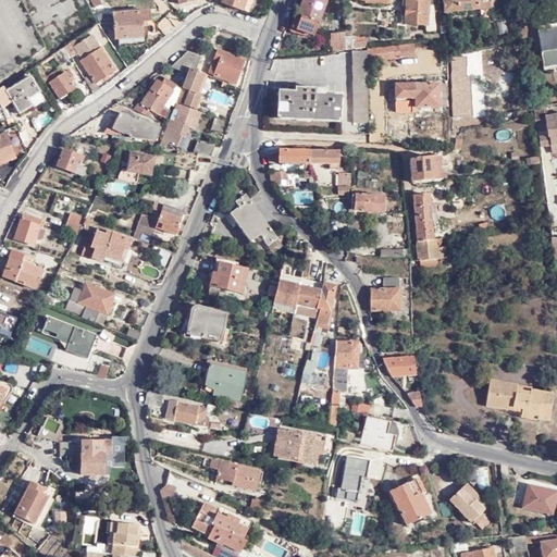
[(224,0),(224,3),(243,10),(246,0),(224,0)]
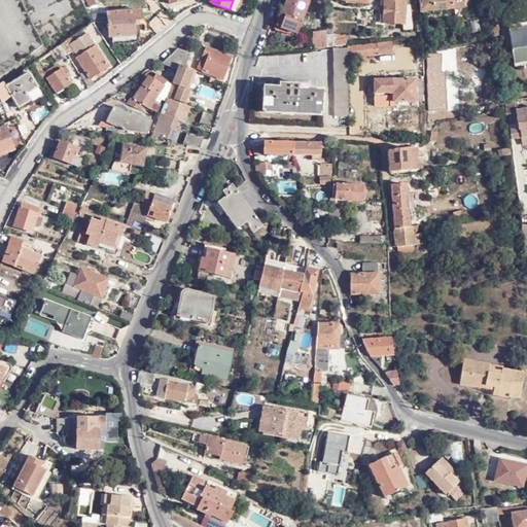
[(233,0),(230,9),(237,11),(240,0),(233,0)]
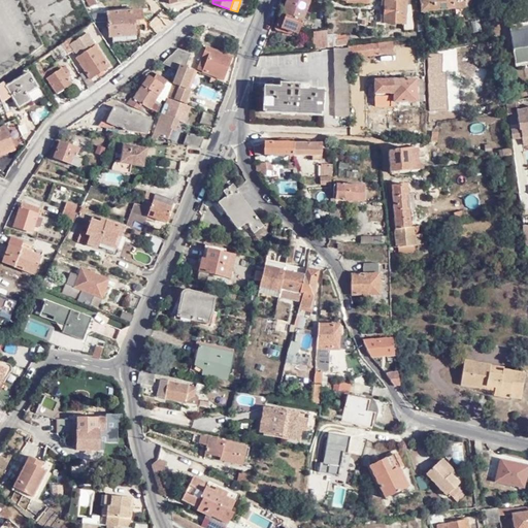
[(288,0),(278,25),(299,32),(311,0),(288,0)]
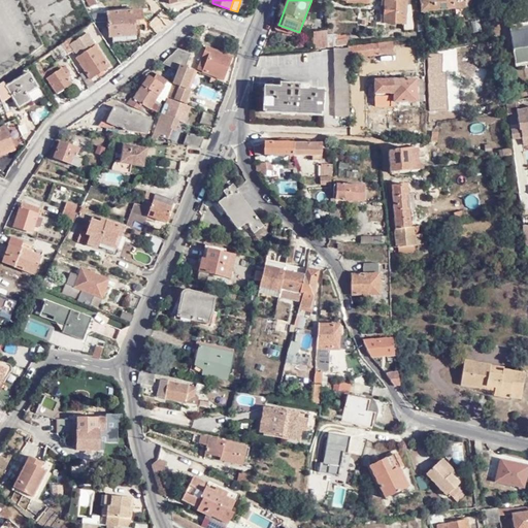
[(386,0),(385,22),(405,22),(404,28),(415,28),(413,7),(406,7),(406,0),(386,0)]
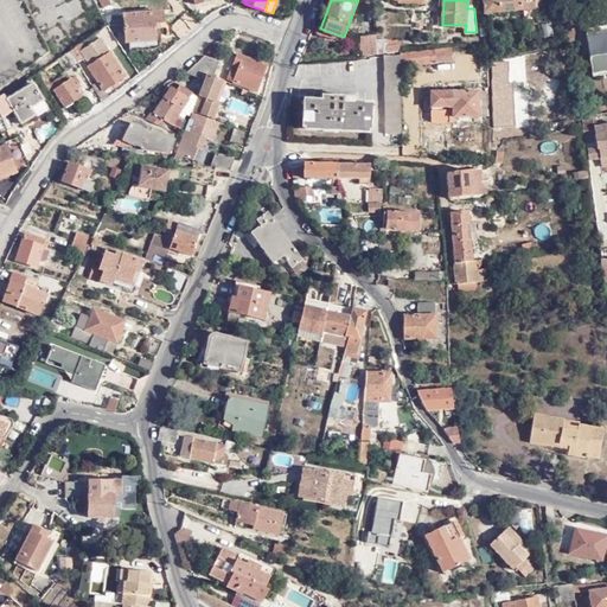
[(481,0),(484,6),(485,13),(542,4),(541,0),(481,0)]
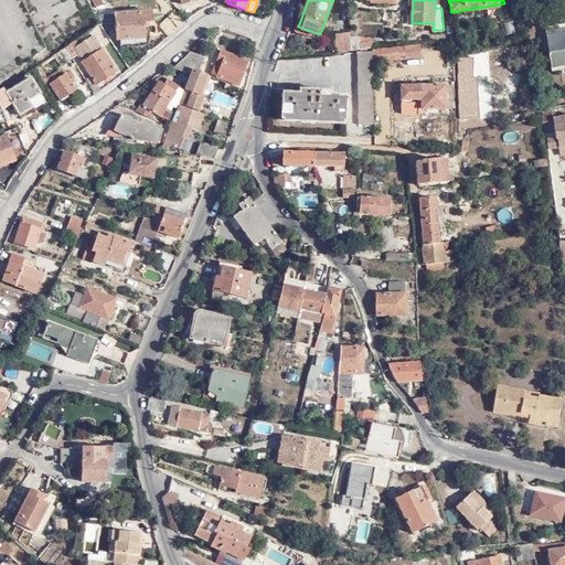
[(96,14),(100,22),(104,29),(115,29),(116,40),(146,38),(146,22),(153,22),(152,9),(115,11),(115,13),(96,14)]
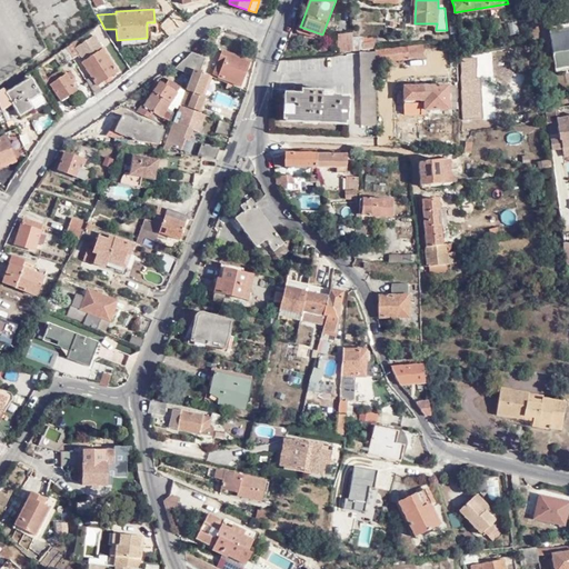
[(363,32),(379,35),(380,25),(366,22),(363,32)]
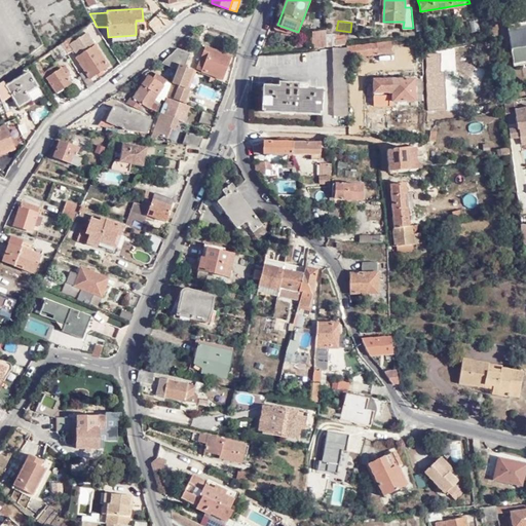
[(525,23),(506,26),(513,65),(525,62),(525,23)]
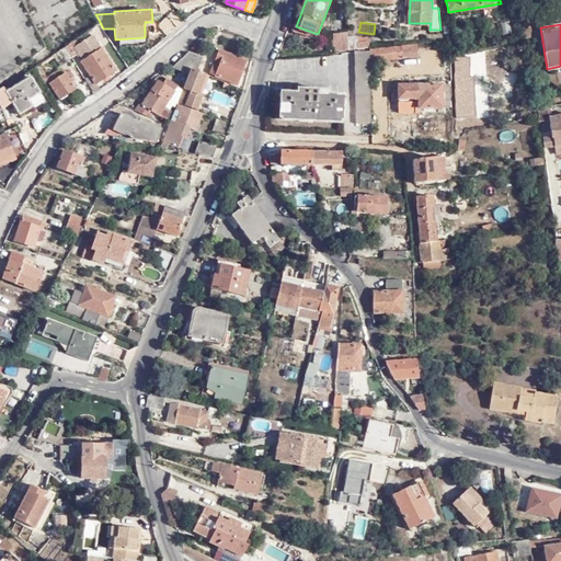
[(347,37),(347,33),(335,35),(333,35),(332,53),(335,52),(347,50),(347,37)]
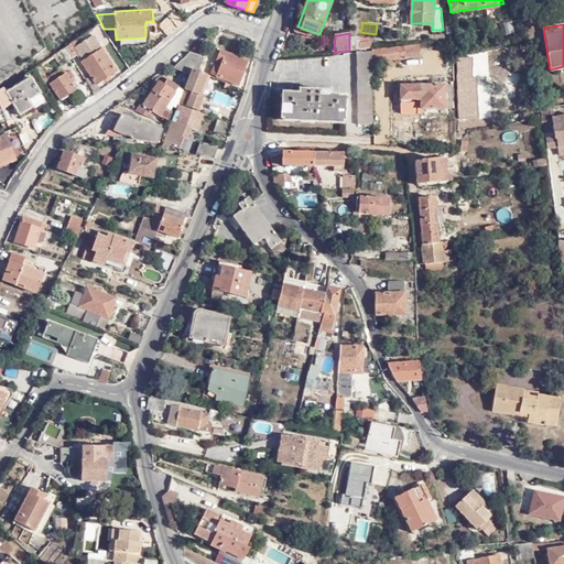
[(94,83),(95,82),(114,68),(99,47),(97,49),(94,44),(90,36),(73,47),(69,43),(64,46),(69,56),(76,52),(78,55),(82,58),(79,61),(88,74),(94,83)]
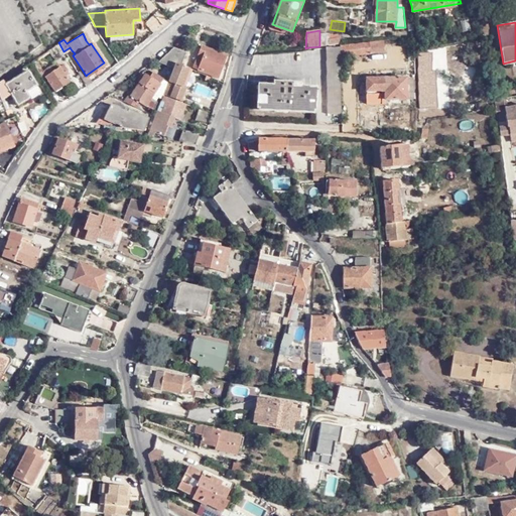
[(58,42),(46,50),(51,57),(58,52),(59,54),(63,51),(58,42)]
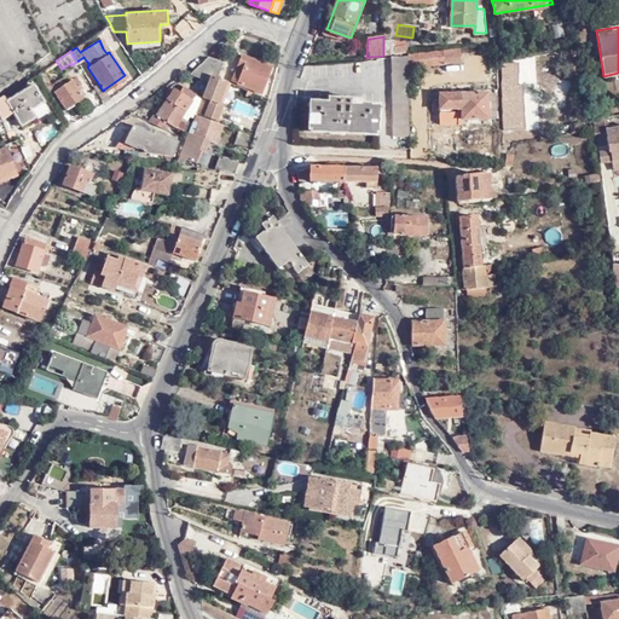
[(406,56),(409,68),(444,64),(443,51),(406,56)]
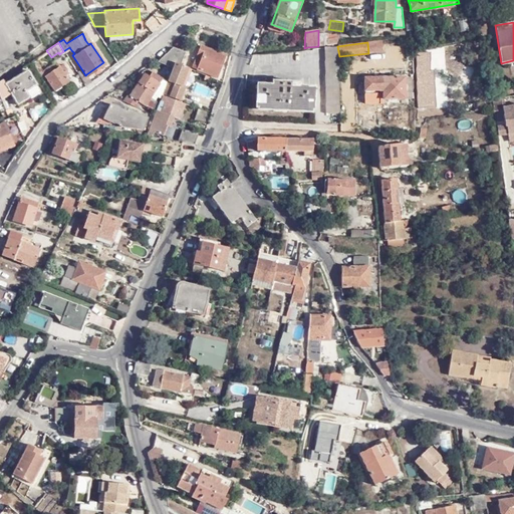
[(340,114),(339,56),(337,46),(326,48),(327,114),(340,114)]
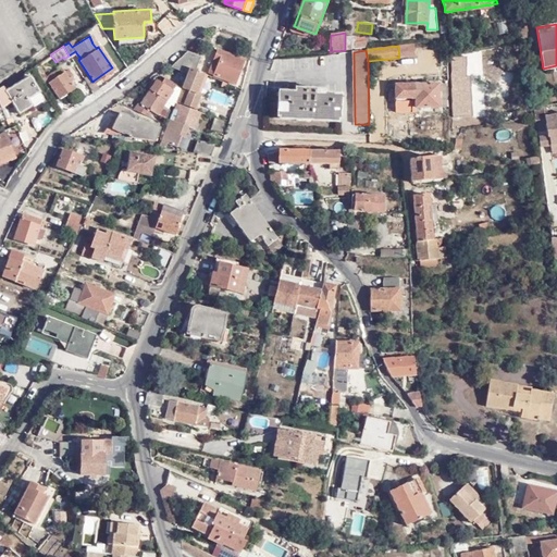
[(218,63),(213,76),(236,86),(245,62),(218,51),(213,60),(218,63)]
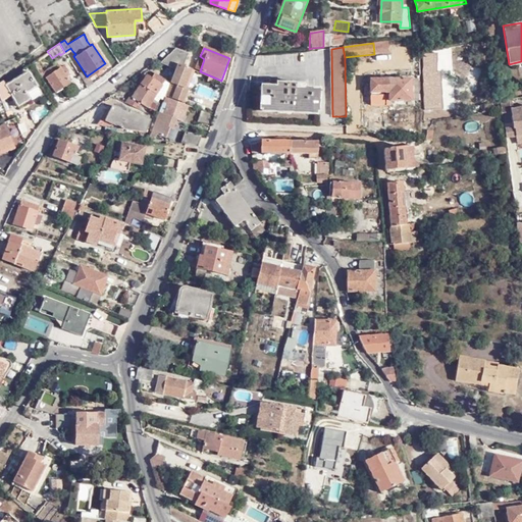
[(173,69),(174,69),(175,68),(176,65),(181,67),(184,67),(189,54),(176,49),(160,63),(173,69)]
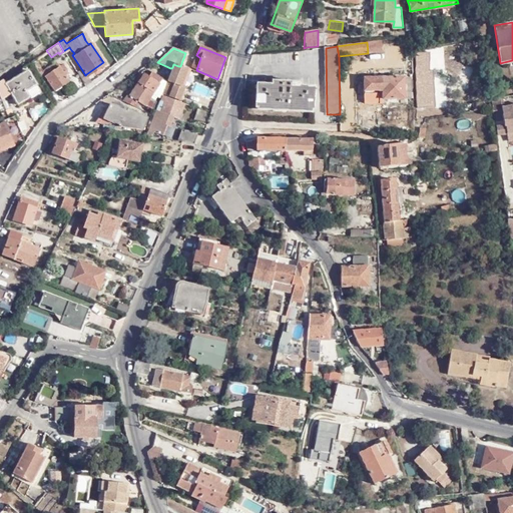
[(418,63),(424,63),(423,52),(418,52),(415,70),(417,108),(436,107),(434,70),(424,70),(419,71),(418,63)]
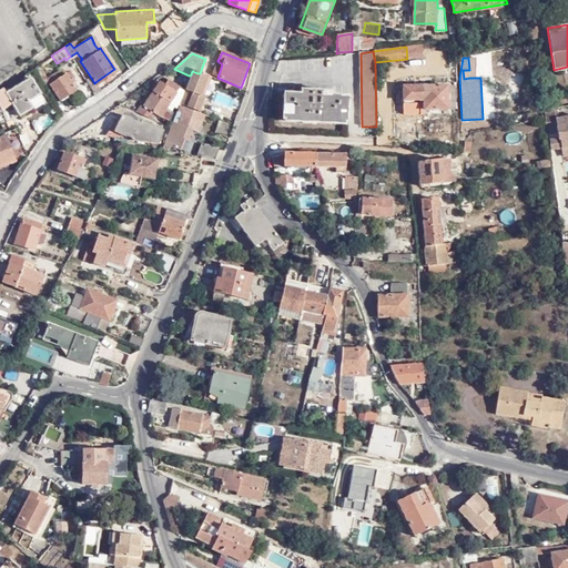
[(212,75),(217,78),(222,64),(217,61),(212,75)]
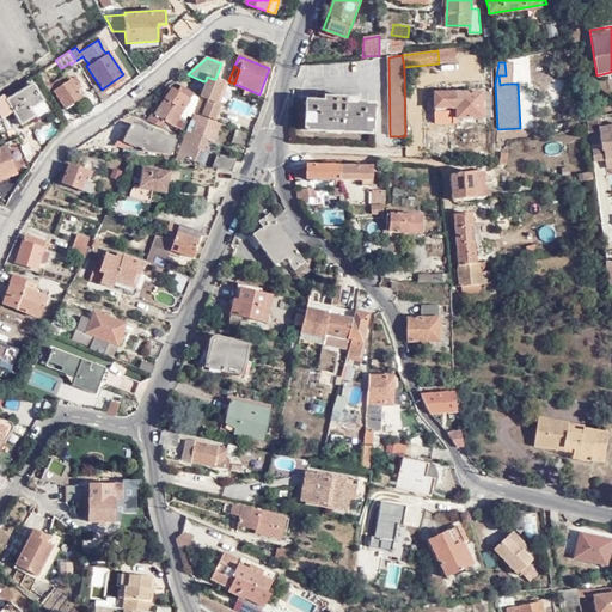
[(41,69),(35,74),(47,95),(51,91),(53,90),(49,84),(41,69)]
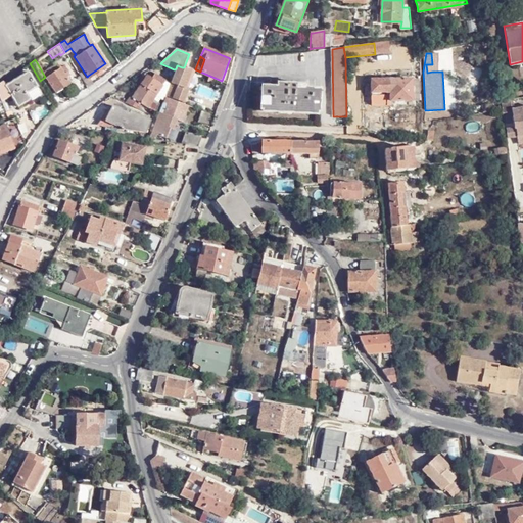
[(45,77),(44,78),(54,92),(69,82),(66,78),(63,73),(66,70),(63,64),(58,67),(55,62),(42,72),(45,77)]
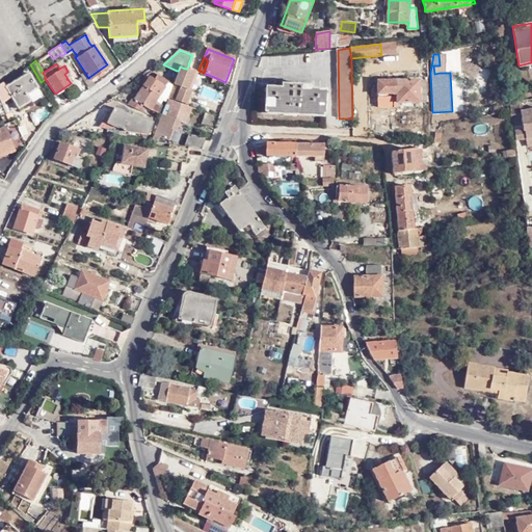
[(173,85),(168,96),(187,103),(191,92),(190,91),(187,90),(195,72),(187,69),(185,69),(180,67),(179,70),(178,71),(173,85)]
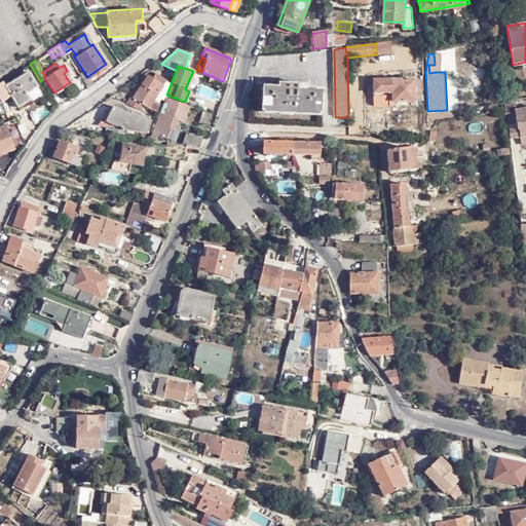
[(82,69),(77,72),(87,86),(92,82),(88,76),(87,77),(82,69)]
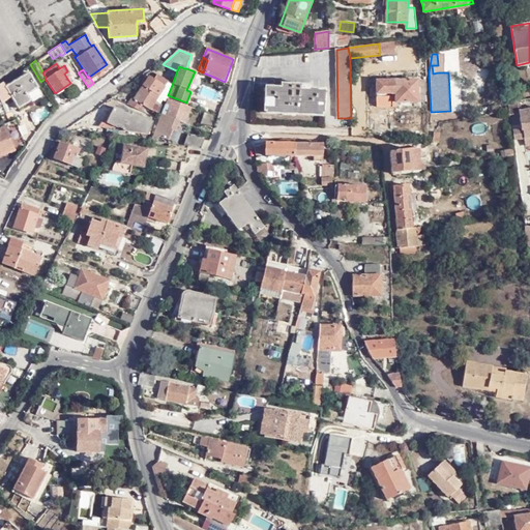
[(3,80),(0,82),(7,99),(11,96),(18,107),(30,100),(26,93),(34,88),(38,86),(29,71),(6,85),(3,80)]
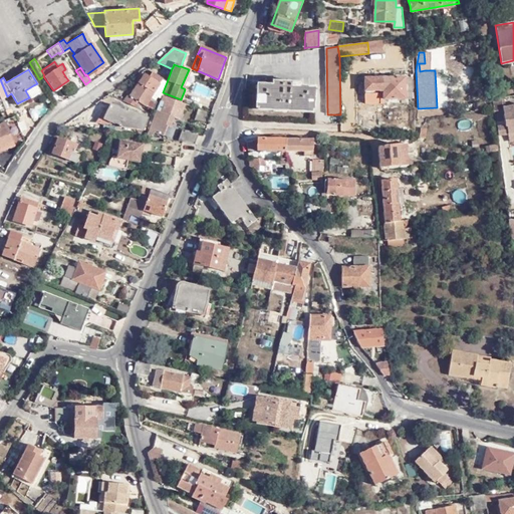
[(131,103),(137,105),(140,103),(145,106),(150,109),(154,99),(150,97),(152,94),(163,79),(153,72),(150,76),(145,73),(130,94),(126,93),(122,100),(131,103)]
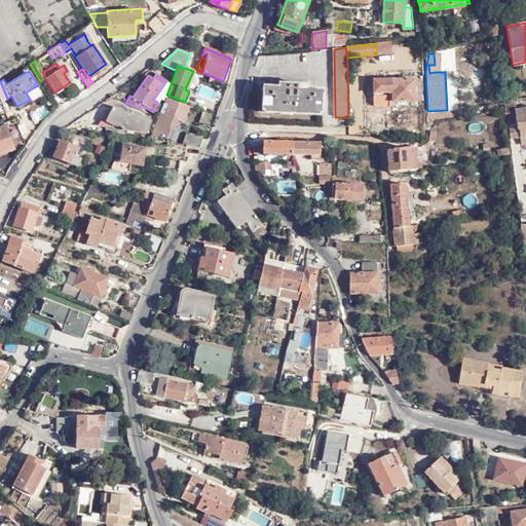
[(415,101),(414,80),(373,81),(374,96),(393,95),(392,102),(415,101)]
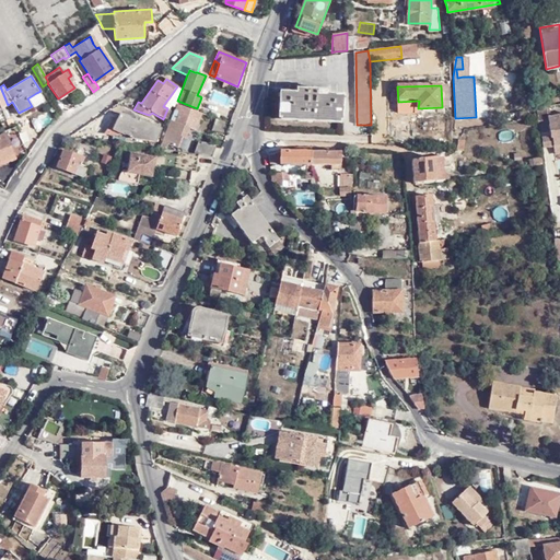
[(182,90),(177,86),(165,103),(175,107),(177,103),(177,101),(182,90)]
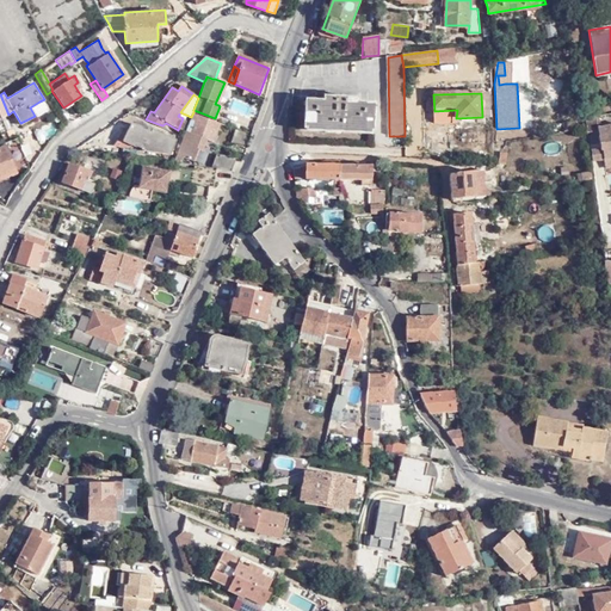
[(306,102),(304,128),(329,130),(329,133),(345,133),(345,131),(375,133),(376,106),(359,105),(359,103),(323,100),(323,103),(306,102)]
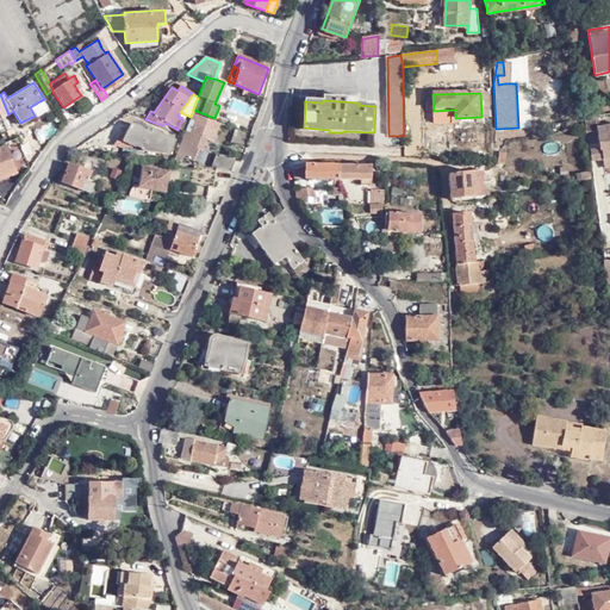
[(39,101),(30,107),(35,116),(44,110),(39,101)]
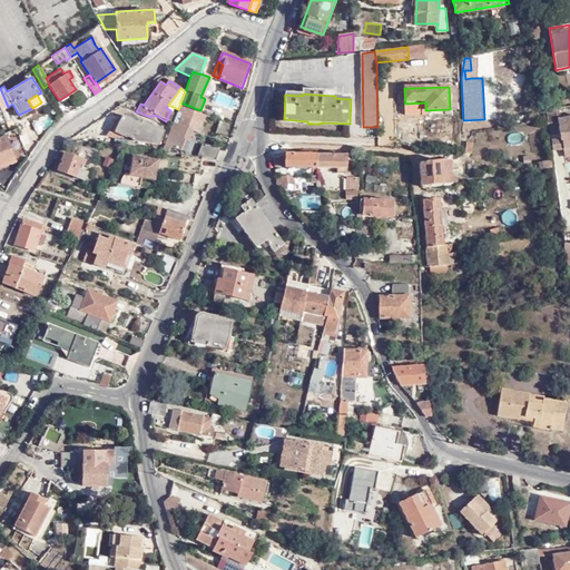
[(178,109),(172,127),(164,146),(169,147),(172,145),(180,148),(185,136),(188,137),(193,127),(198,129),(204,114),(180,105),(178,109)]
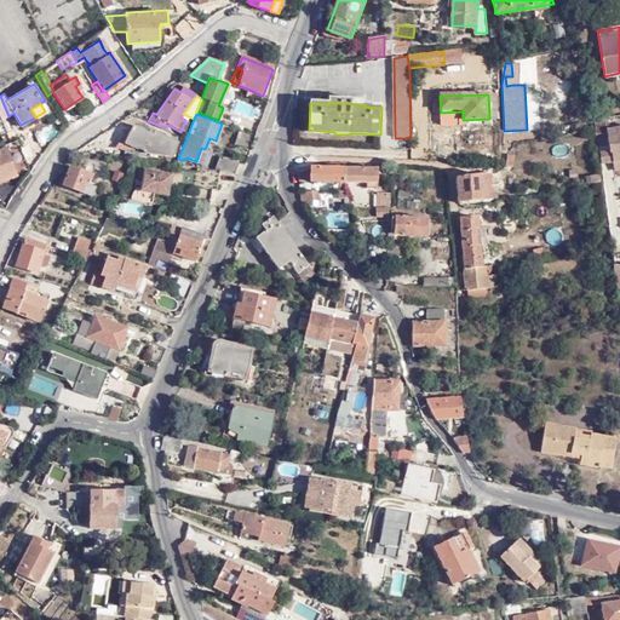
[(609,116),(595,119),(597,133),(606,132),(608,150),(601,151),(602,165),(614,162),(619,161),(619,126),(610,128),(609,116)]
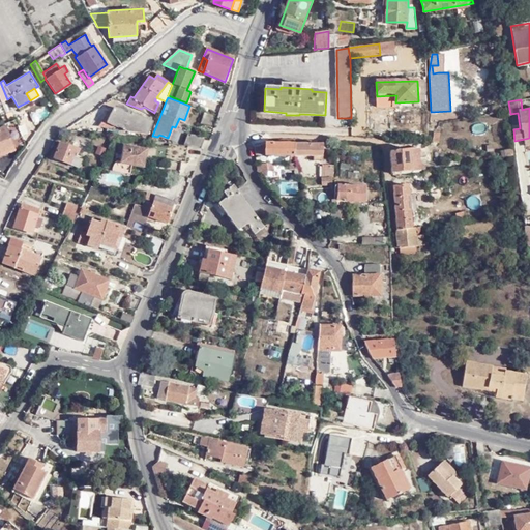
[(122,128),(148,131),(152,120),(134,112),(131,115),(114,108),(107,122),(122,128)]
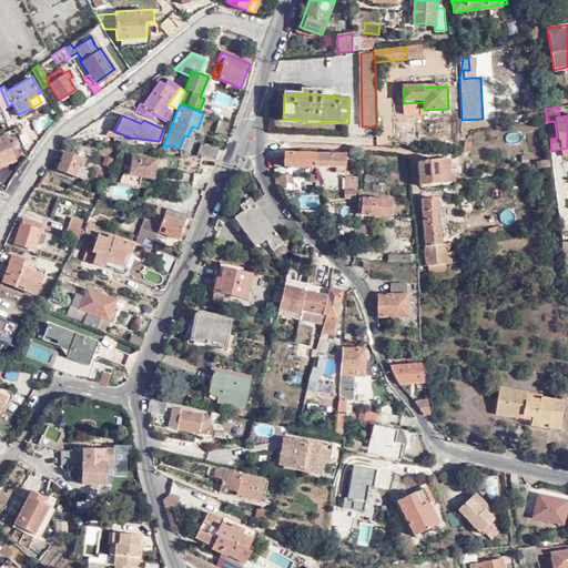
[(227,123),(217,119),(213,131),(223,135),(227,123)]
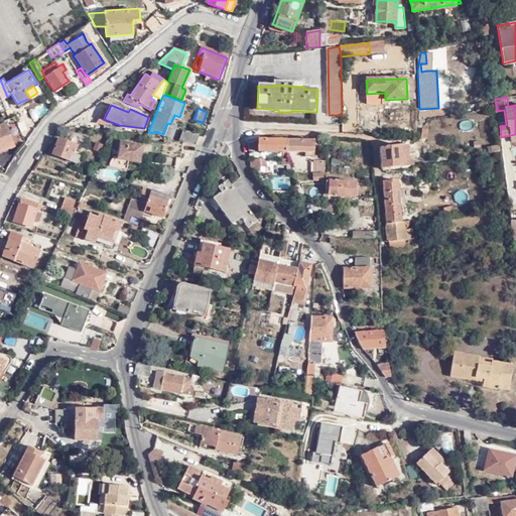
[(465,129),(474,130),(475,121),(466,120),(465,129)]
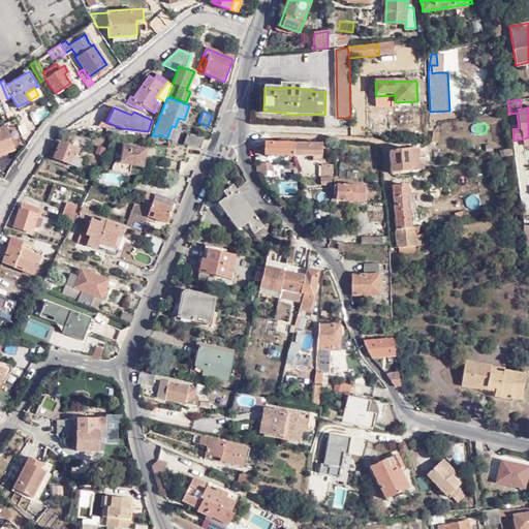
[(0,153),(12,149),(4,126),(0,127),(0,153)]
